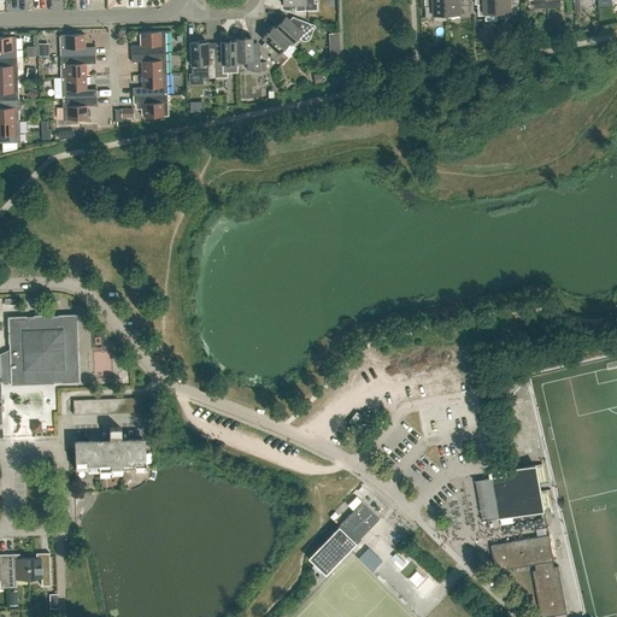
[(282,0),(282,4),(299,4),(299,11),(317,10),(317,3),(315,3),(313,0),(282,0)]
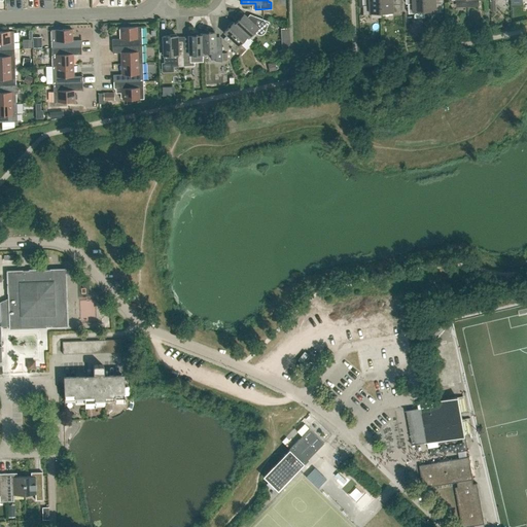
[(372,14),(372,12),(382,12),(381,0),(362,0),(363,14),(372,14)]
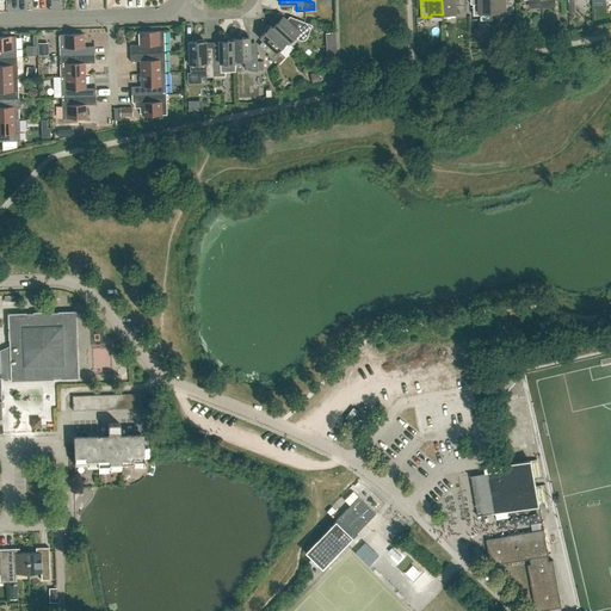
[(456,16),(464,16),(463,0),(442,0),(443,14),(456,14),(456,16)]
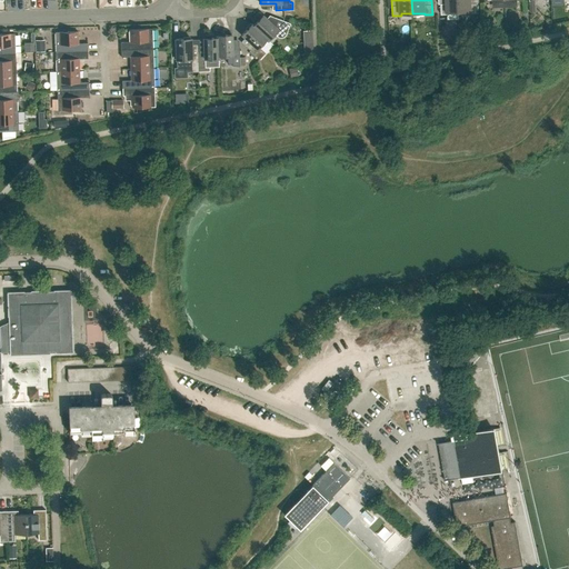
[(448,15),(447,12),(459,12),(458,0),(438,0),(439,5),(441,5),(441,15),(448,15)]
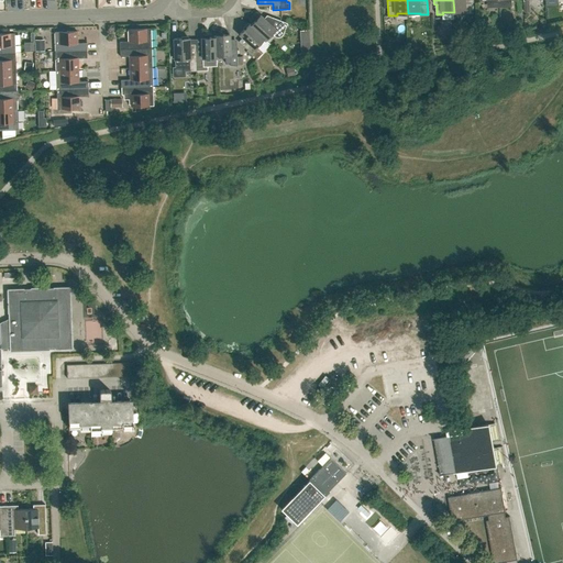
[(466,11),(466,13),(472,13),(472,2),(474,2),(473,0),(453,0),(454,12),(466,11)]
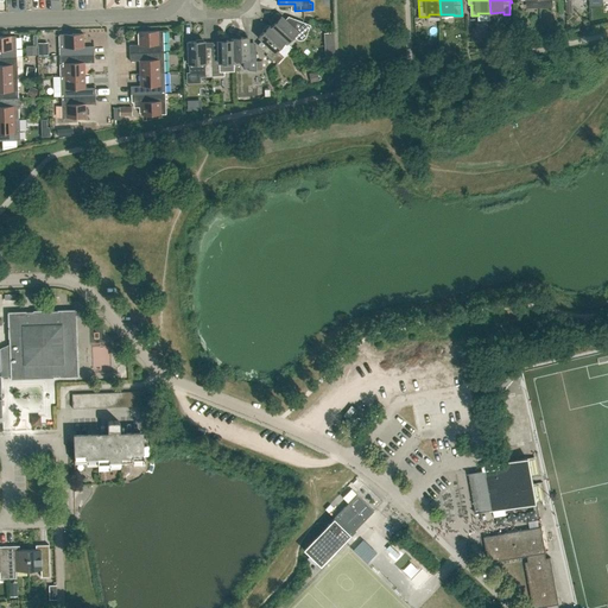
[(286,43),(287,43),(293,36),(297,39),(299,40),(303,39),(305,38),(310,25),(287,17),(284,20),(280,17),(271,27),(285,40),(285,42),(286,43)]
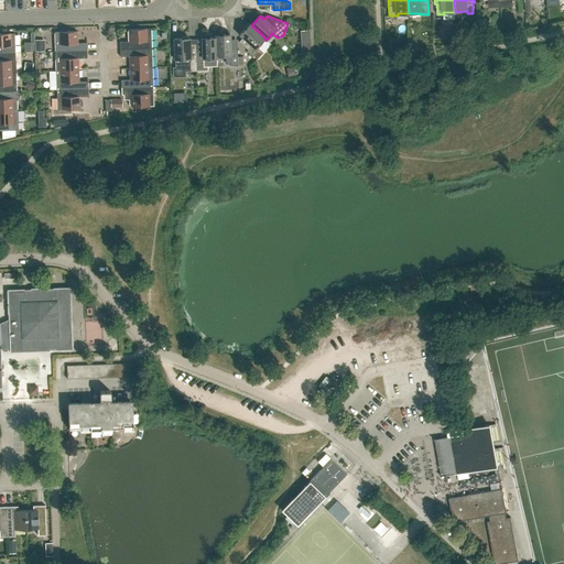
[(257,46),(264,39),(264,38),(251,25),(249,23),(240,34),(250,43),(246,49),(257,58),(263,52),(257,46)]
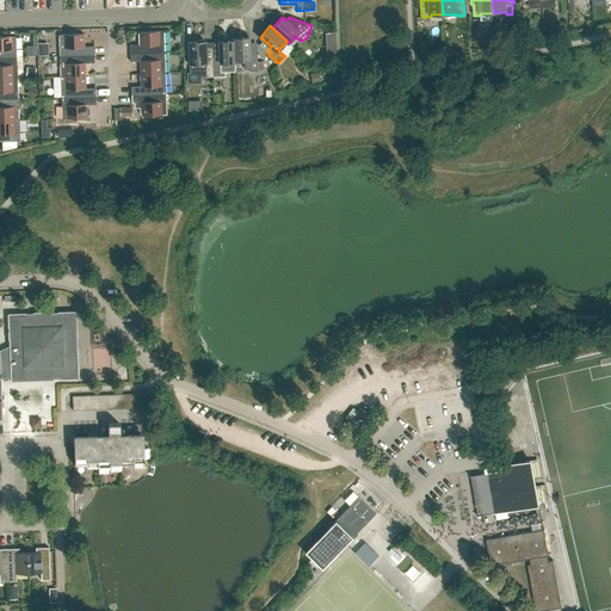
[(140,44),(130,45),(130,53),(165,51),(164,31),(139,31),(140,44)]
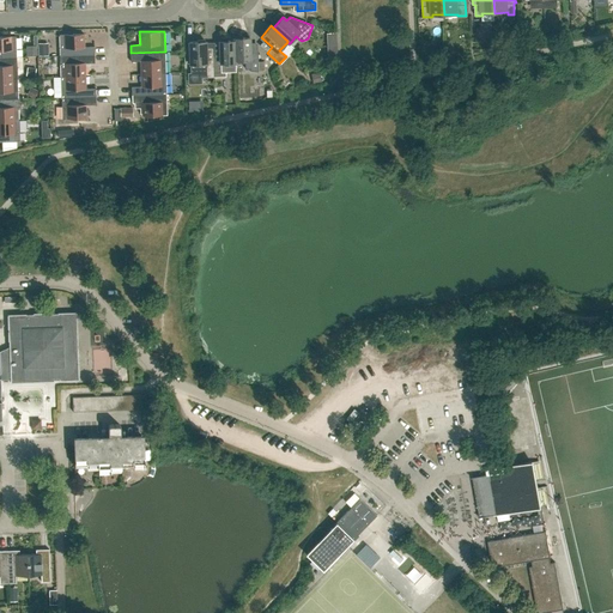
[(84,34),(59,35),(60,56),(95,55),(95,47),(84,47),(84,34)]
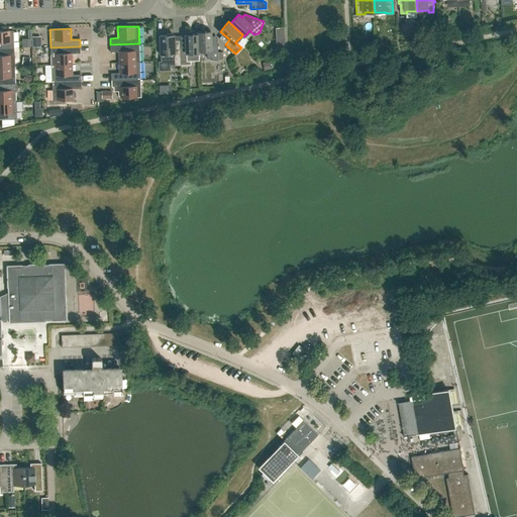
[(0,48),(14,48),(13,30),(0,30),(0,48)]
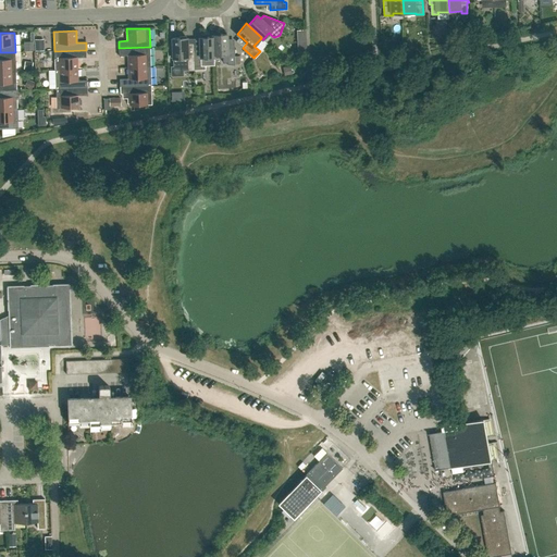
[(226,34),(213,35),(213,37),(213,54),(214,54),(223,54),(223,63),(227,63),(227,64),(235,64),(234,49),(227,49),(226,34)]
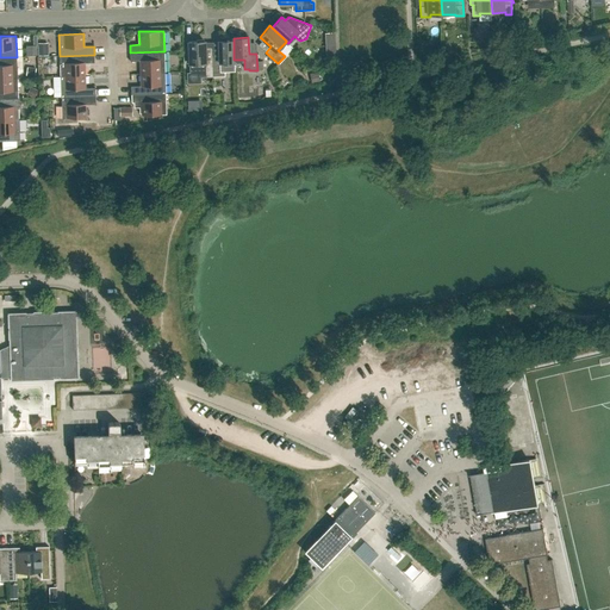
[(22,41),(22,51),(43,51),(43,41),(22,41)]
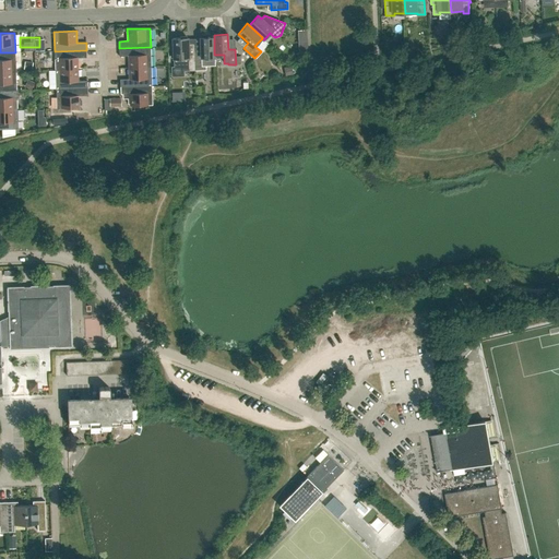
[(181,71),(195,71),(194,67),(194,52),(188,52),(187,37),(173,38),(174,67),(181,66),(181,71)]
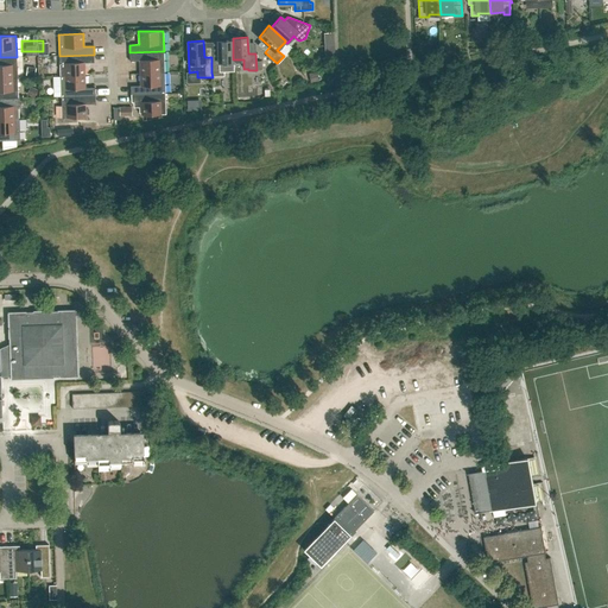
[(223,63),(234,62),(234,59),(233,59),(233,40),(217,40),(219,57),(211,57),(211,73),(225,71),(223,63)]
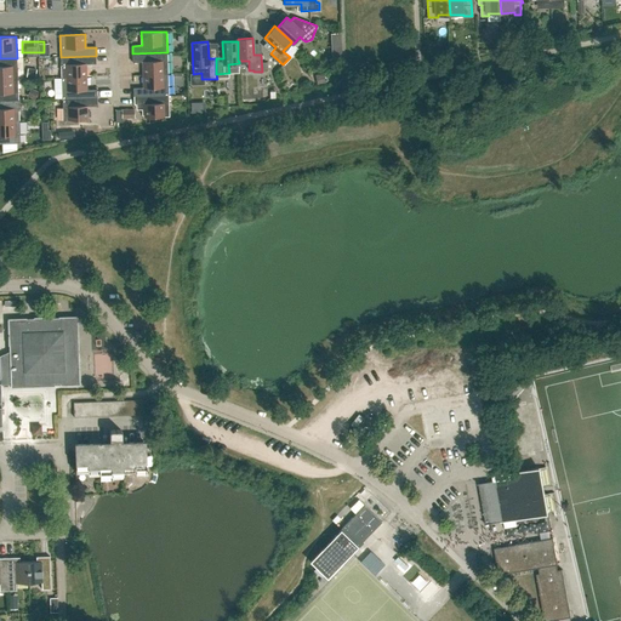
[(132,53),(132,62),(142,62),(143,75),(167,74),(167,52),(132,53)]
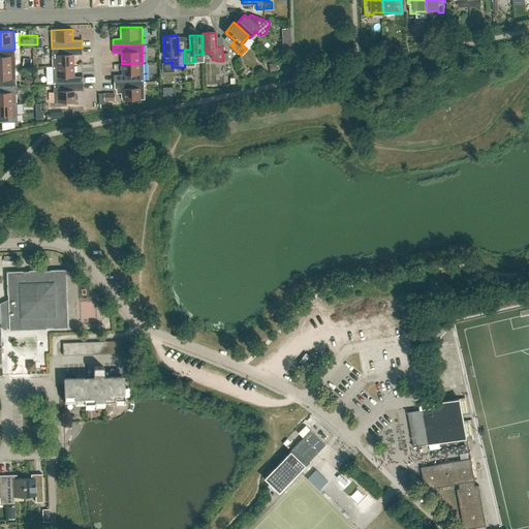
[(73,65),(73,55),(82,54),(82,48),(52,49),(53,66),(73,65)]
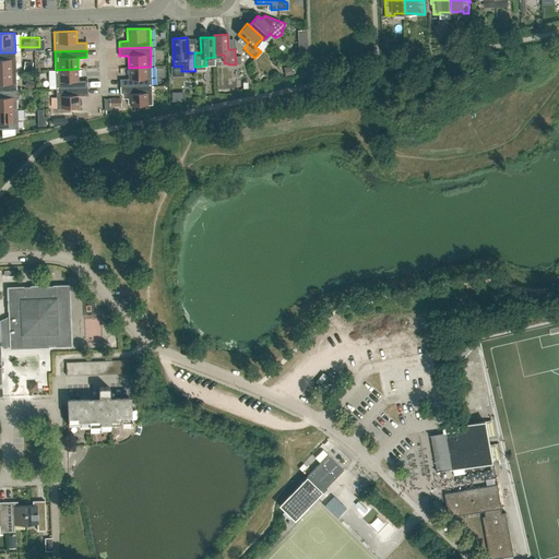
[(0,71),(15,71),(15,52),(0,52),(0,71)]
